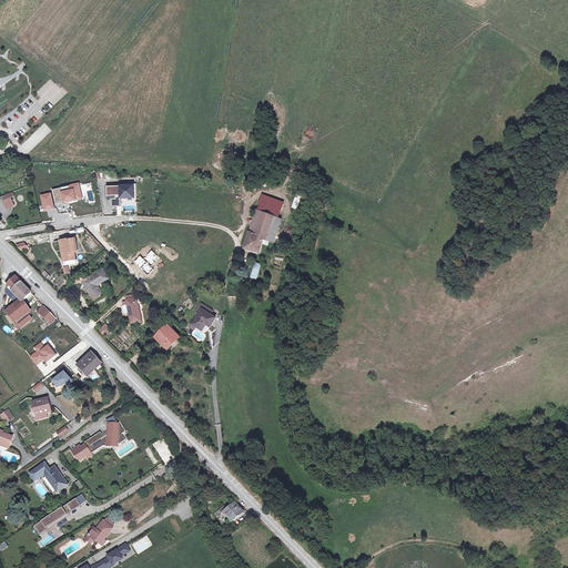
[(79,183),(52,190),(54,203),(62,201),(62,204),(83,200),(79,183)]
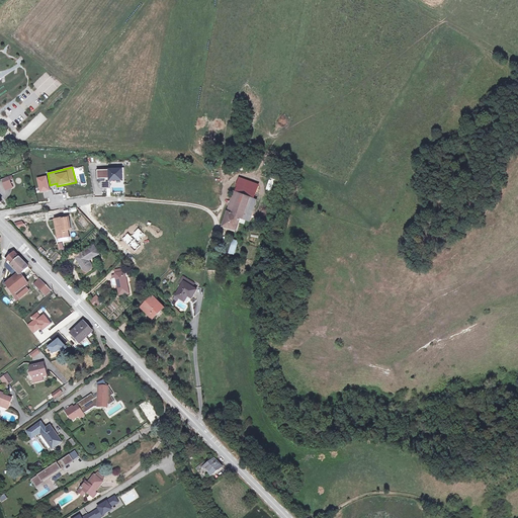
[(102,188),(110,188),(109,180),(122,179),(121,168),(96,169),(97,179),(101,179),(104,178),(104,181),(101,181),(102,188)]
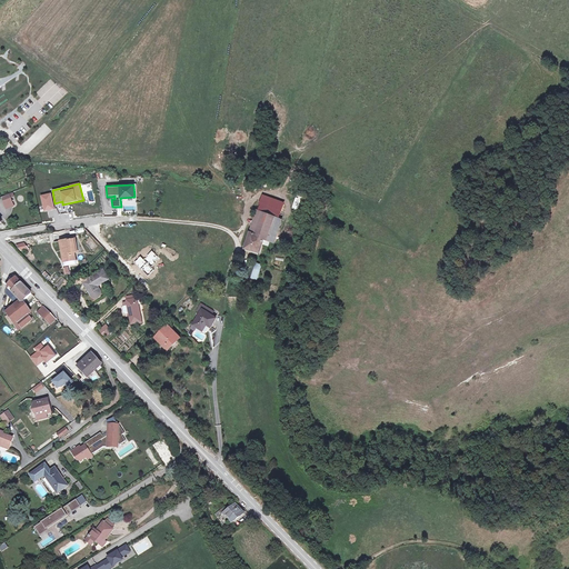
[(51,192),(39,195),(43,212),(55,209),(51,192)]
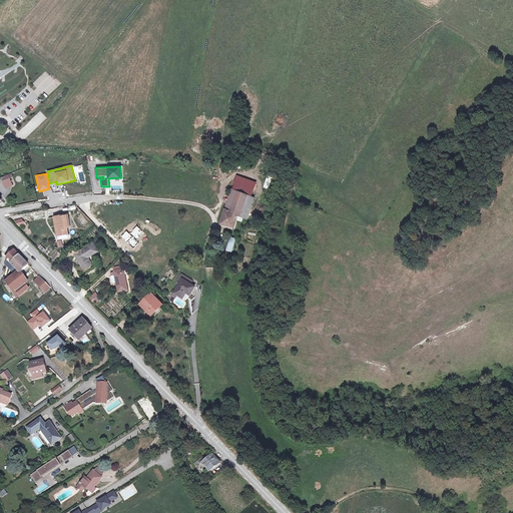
[(8,174),(2,177),(5,185),(11,182),(8,174)]
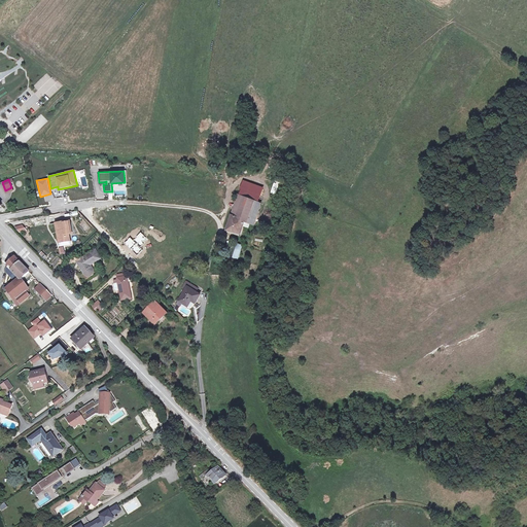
[(271,192),(277,195),(281,182),(274,180),(271,192)]
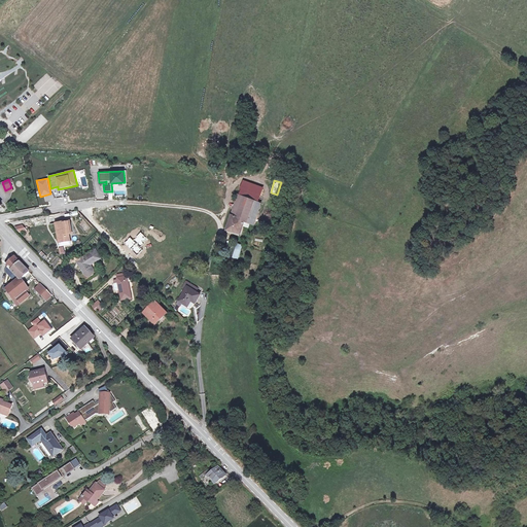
[(244,182),(239,196),(258,203),(264,189),(244,182)]
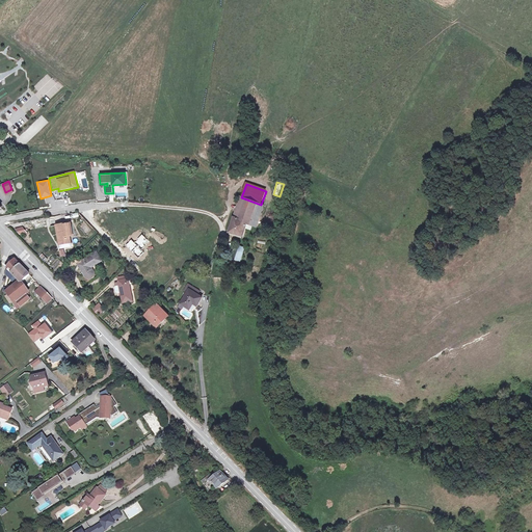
[(241,196),(229,233),(243,237),(247,223),(255,225),(262,205),(261,205),(241,197),(241,196)]
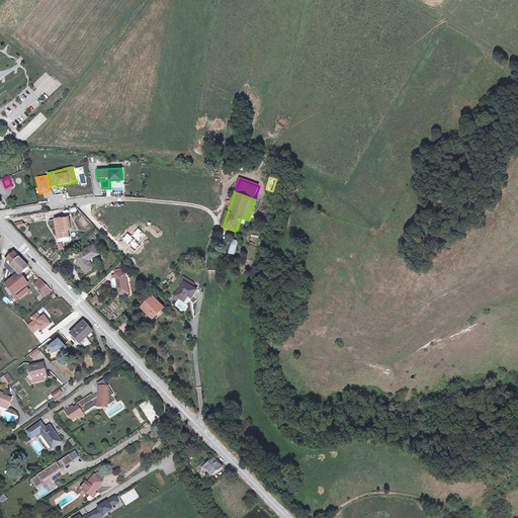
[(60,228),(57,229),(58,238),(67,237),(66,231),(69,230),(71,230),(69,218),(59,219),(60,228)]
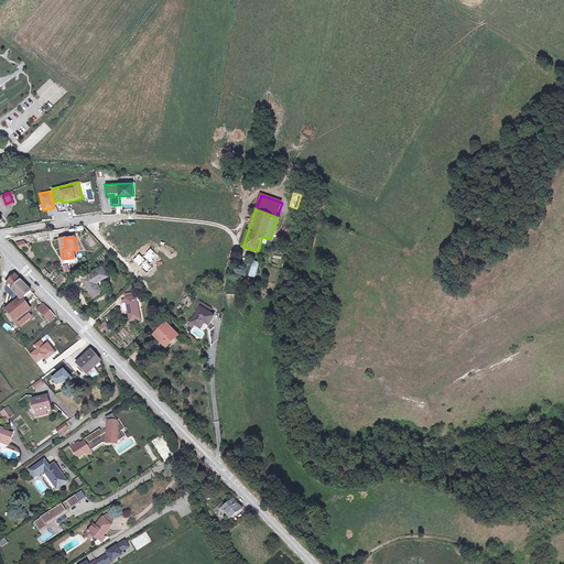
[(75,250),(72,251),(73,258),(63,259),(64,264),(76,262),(75,250)]
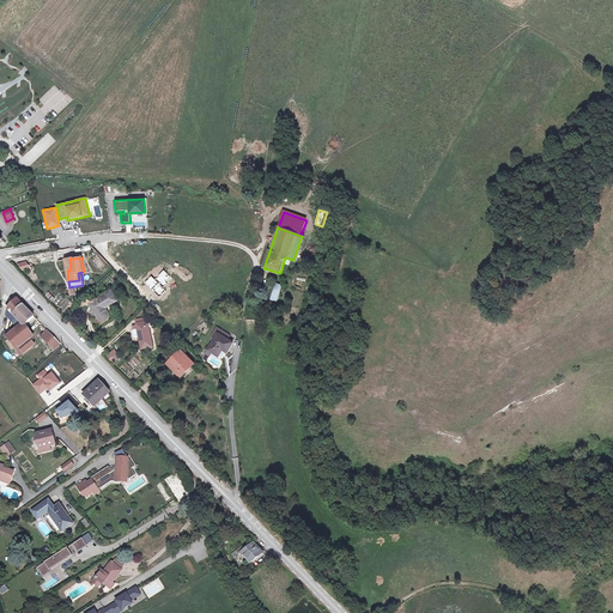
[(277,284),(271,299),(277,302),(283,286),(277,284)]
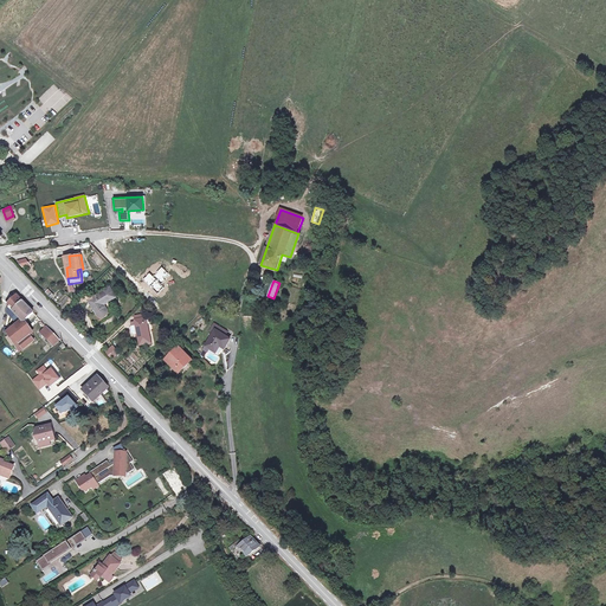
[(94,298),(89,301),(89,302),(97,314),(98,316),(100,317),(102,317),(103,317),(104,317),(107,316),(107,314),(108,313),(108,310),(107,309),(104,305),(116,297),(110,288),(94,298)]
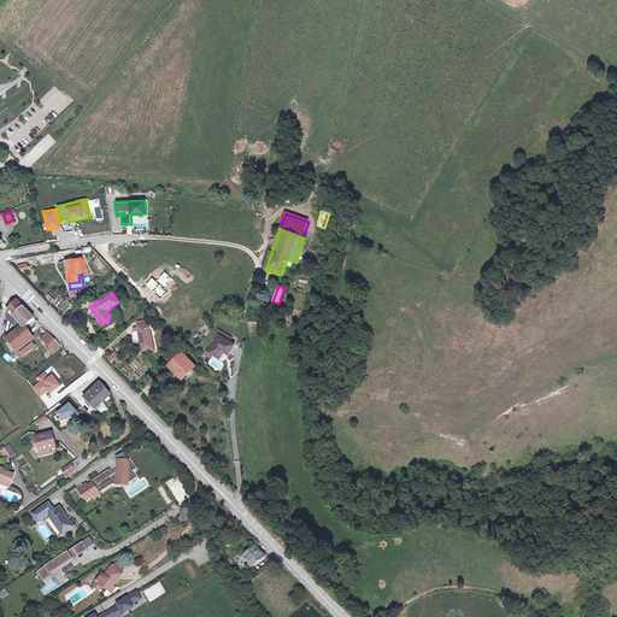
[(50,294),(45,298),(52,304),(56,300),(50,294)]
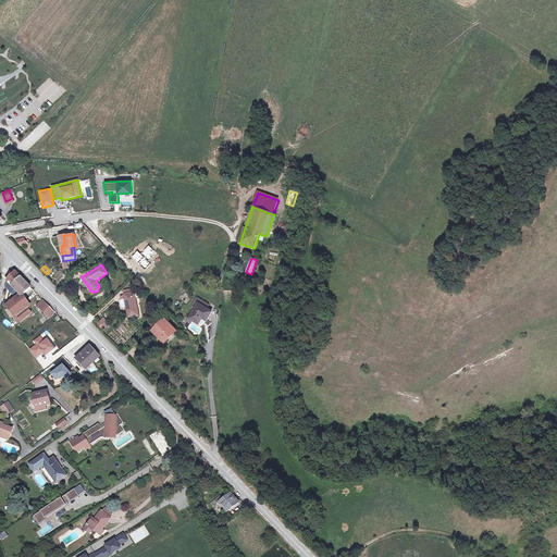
[(82,276),(86,274),(84,271),(77,273),(73,276),(76,281),(82,277),(82,276)]
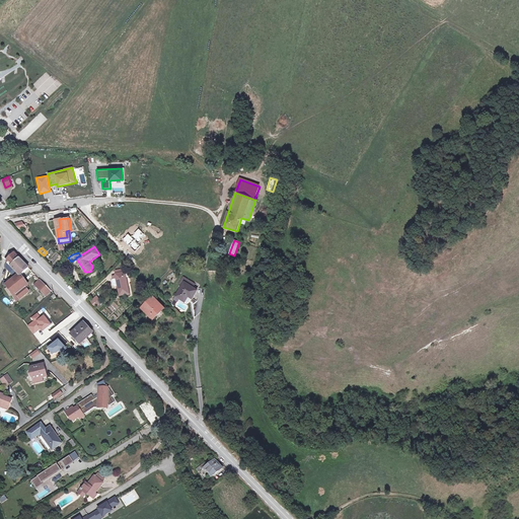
[(27,286),(20,276),(28,268),(14,253),(6,262),(18,275),(5,286),(7,288),(12,296),(13,297),(25,287),(27,286)]
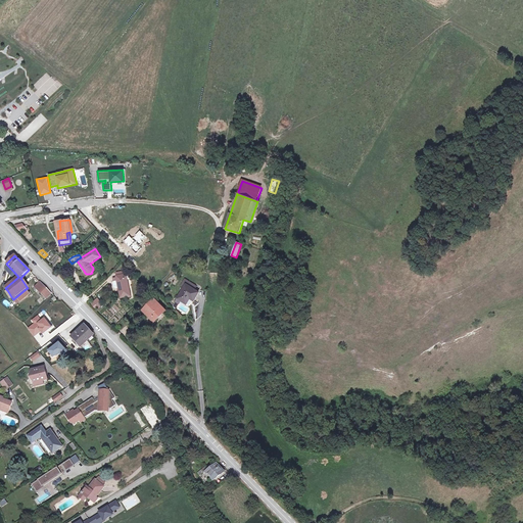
[(127,275),(116,277),(117,278),(120,288),(121,297),(131,295),(127,275)]
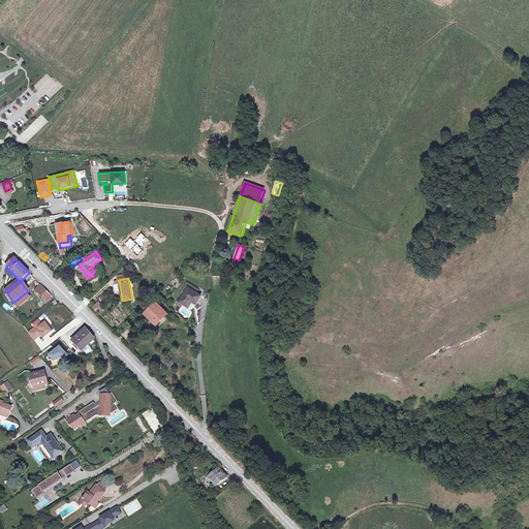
[(192,302),(196,305),(201,296),(189,288),(190,285),(187,283),(183,289),(186,291),(180,303),(183,305),(188,308),(192,302)]
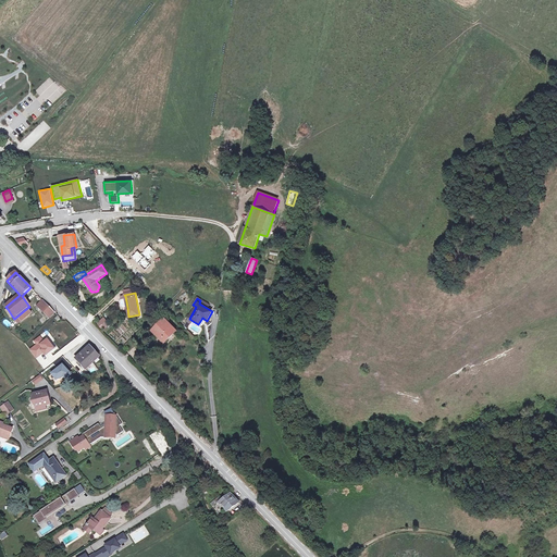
[(44,300),(39,306),(36,308),(39,311),(40,309),(49,319),(56,312),(44,300)]
